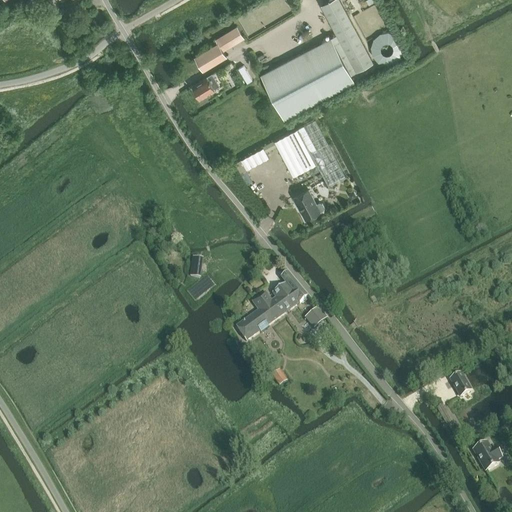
[(330,0),(321,5),(357,71),(373,62),(339,0),(330,0)]
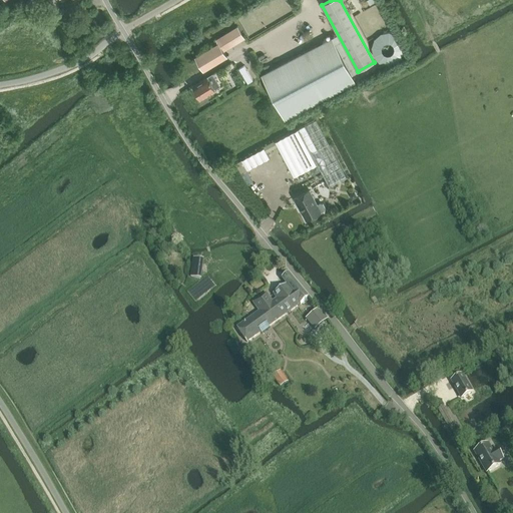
[(378,3),(356,15),(369,39),(381,32),(376,24),(370,27),(367,22),(379,15),(385,26),(389,24),(378,3)]
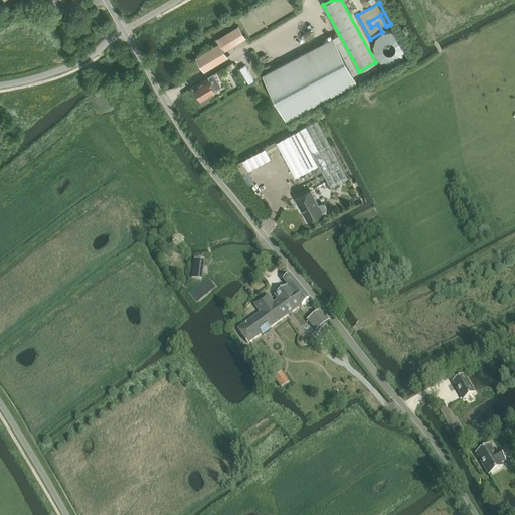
[(196,56),(205,71),(228,56),(224,51),(245,38),(238,27),(217,39),(219,42),(196,56)]
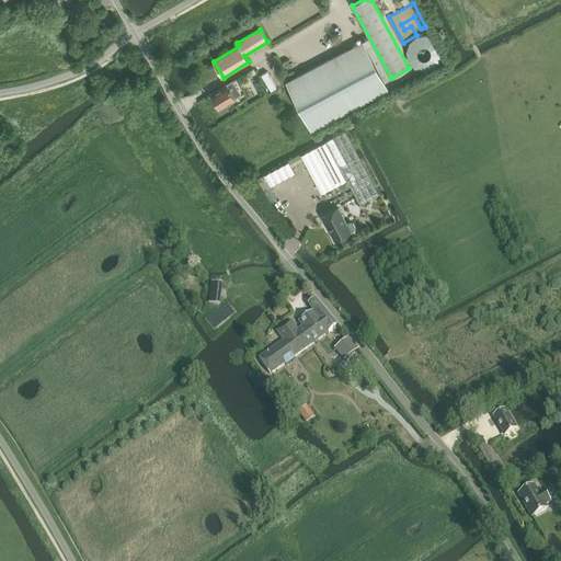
[(422,72),(445,56),(427,32),(404,48),(422,72)]
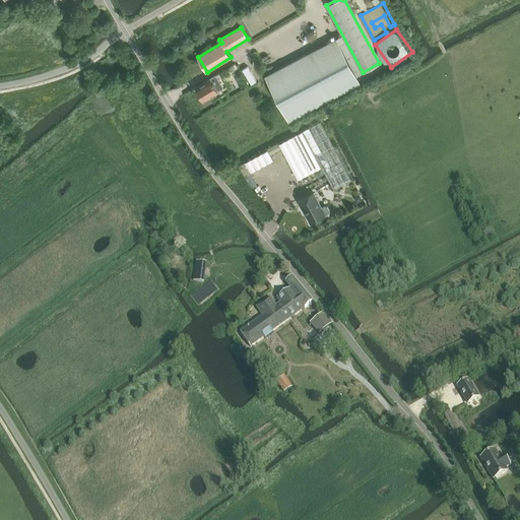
[(265,75),(288,121),(361,82),(337,38),(265,75)]
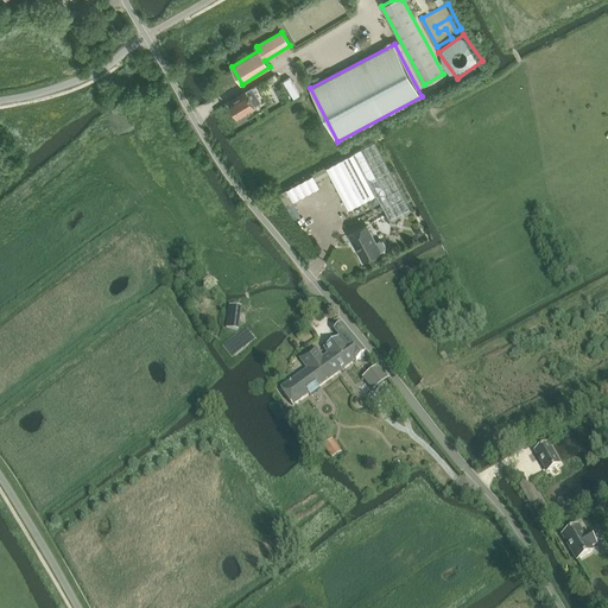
[(229,102),(238,116),(247,109),(248,111),(254,108),(253,107),(261,101),(252,87),(246,90),(236,96),(238,97),(229,102)]
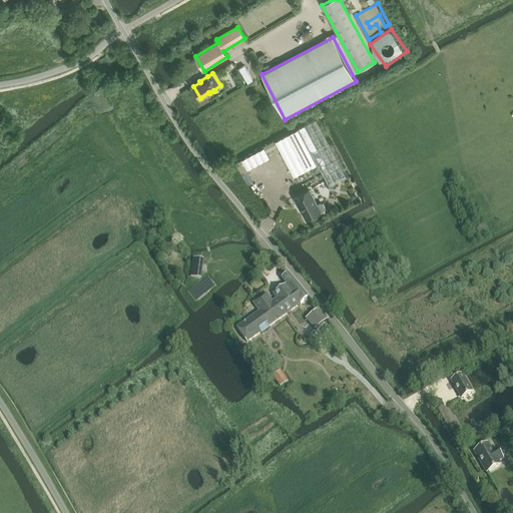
[(318,163),(330,186),(347,176),(317,118),(276,140),(294,176),(318,163)]
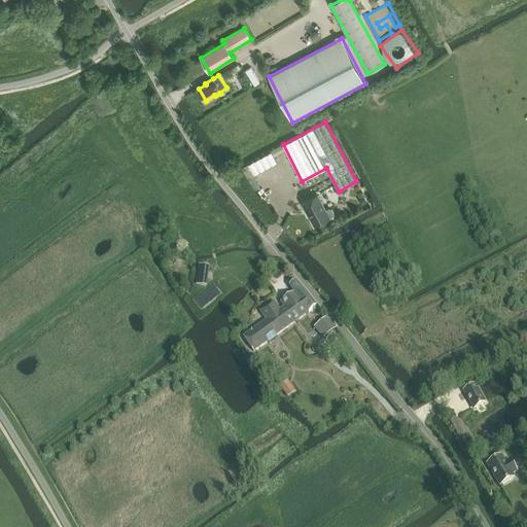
[(244,167),(250,177),(254,175),(277,163),(271,151),(244,167)]
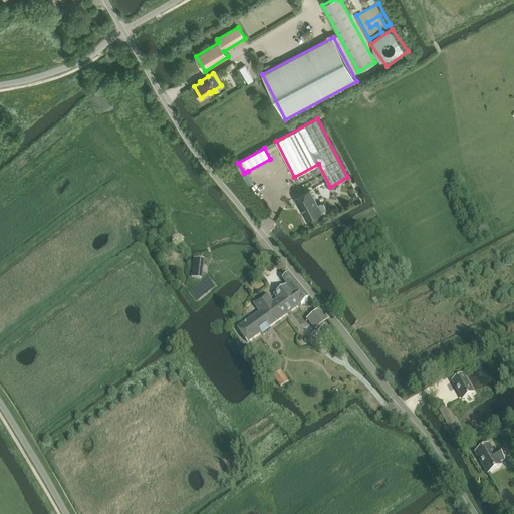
[(296,198),(307,220),(321,212),(325,210),(326,208),(324,204),(321,203),(317,205),(310,190),(295,198),(295,199),(296,198)]
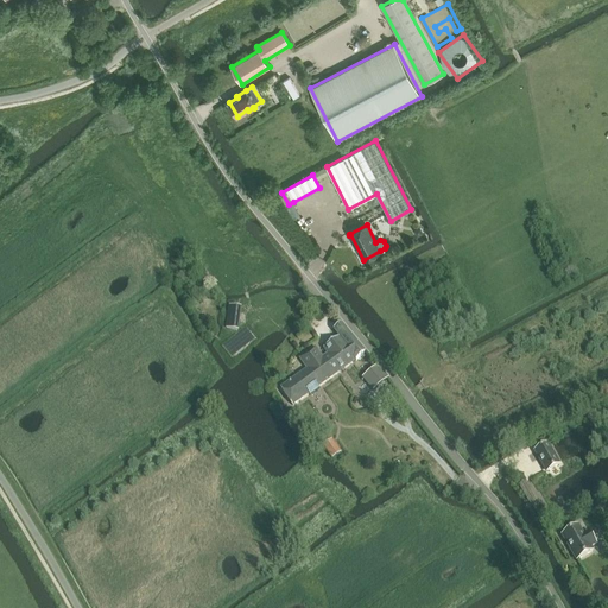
[(226,333),(238,334),(240,311),(228,309),(226,333)]
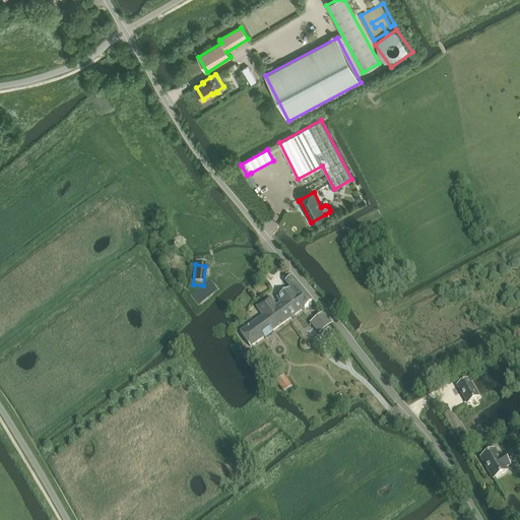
[(244,330),(240,333),(250,348),(264,338),(262,335),(270,328),(273,332),(305,310),(313,303),(293,277),(285,283),(290,289),(276,299),(280,304),(276,307),(270,299),(257,308),(259,312),(262,317),(244,330)]
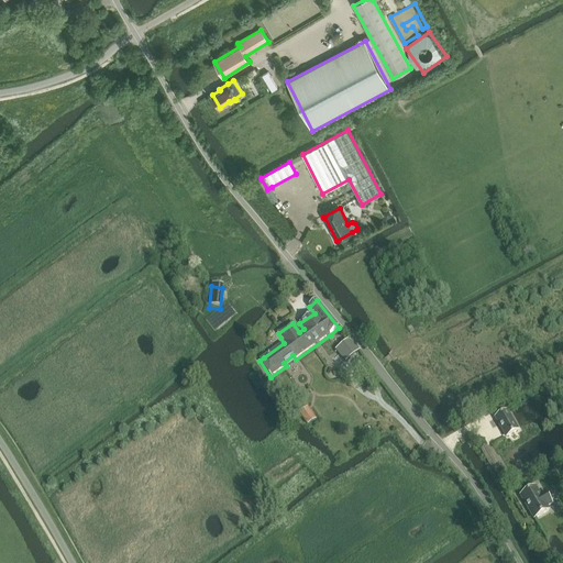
[(360,352),(350,340),(337,351),(346,363),(360,352)]
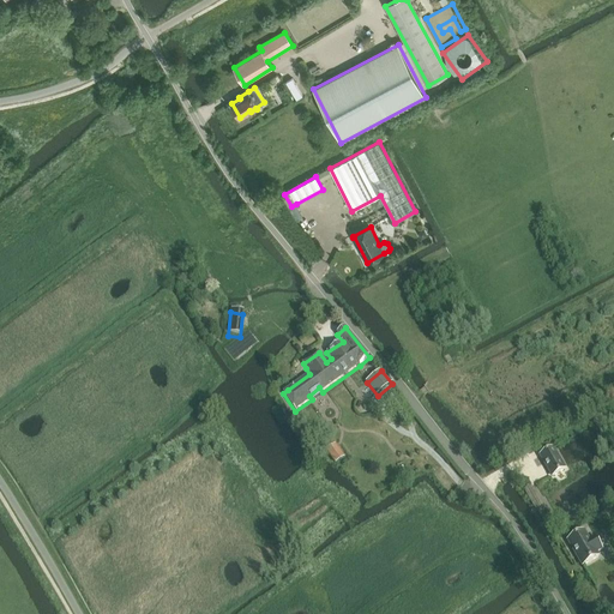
[(326,447),(336,461),(344,455),(336,441),(326,447)]
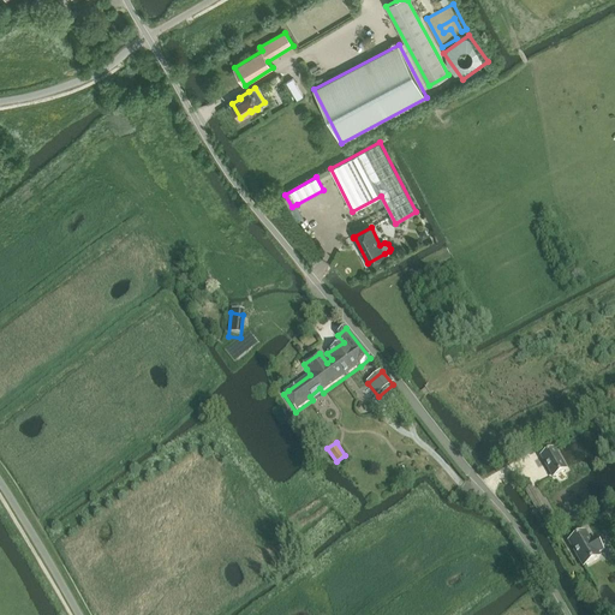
[(542,458),(554,478),(566,471),(554,451),(542,458)]
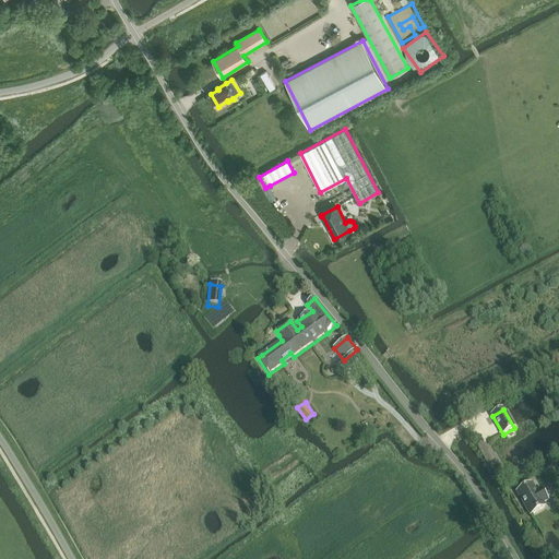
[(478,447),(489,466),(495,463),(484,444),(478,447)]
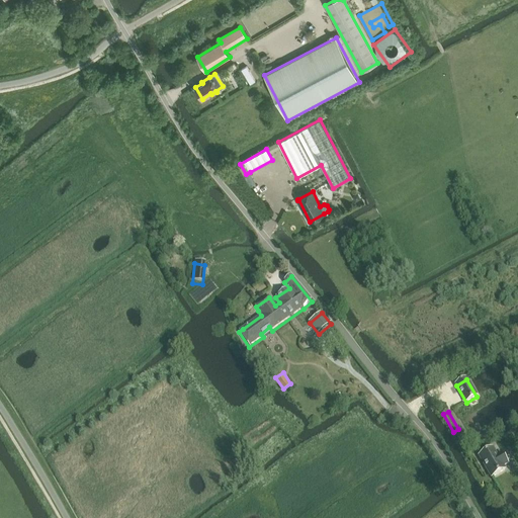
[(480,457),(492,479),(505,470),(503,466),(508,464),(502,454),(497,457),(493,449),(480,457)]
